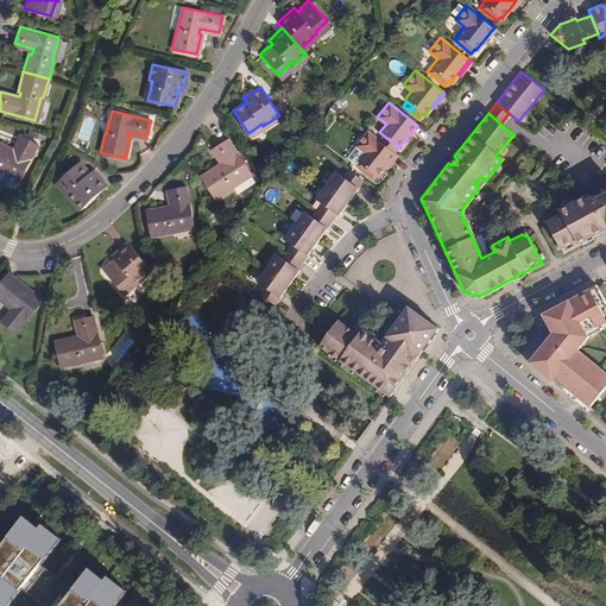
[(512,127),(517,120),(509,114),(503,121),(512,127)]
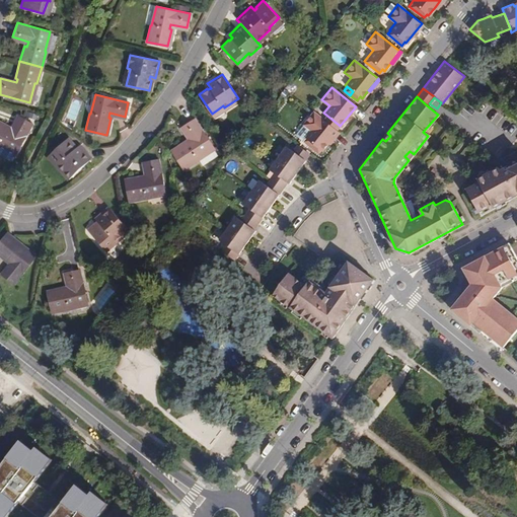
[(319,117),(312,111),(303,124),(310,129),(304,137),(308,140),(306,143),(317,152),(319,149),(321,150),(327,142),(337,130),(336,129),(319,117)]
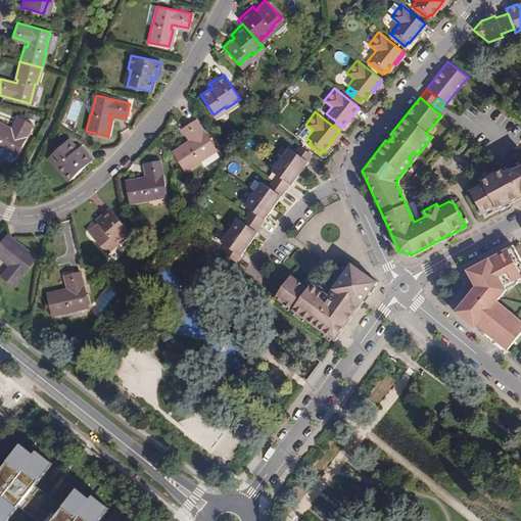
[(326,113),(322,117),(338,130),(341,126),(326,113)]
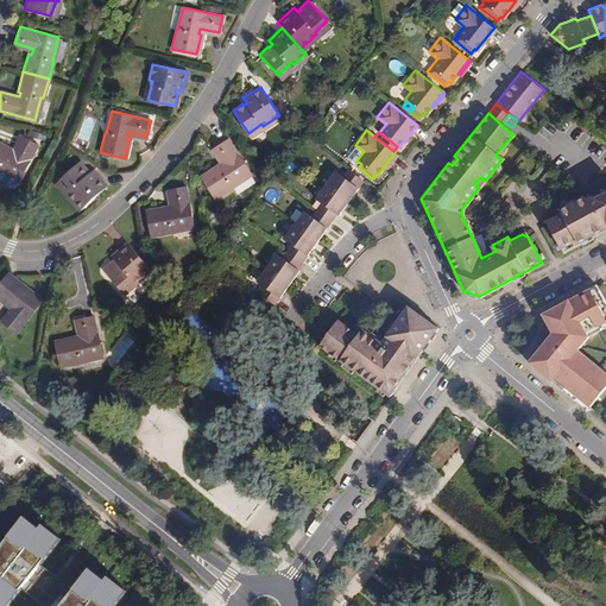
[(38,145),(21,137),(12,153),(8,151),(11,149),(0,143),(0,170),(17,181),(38,145)]
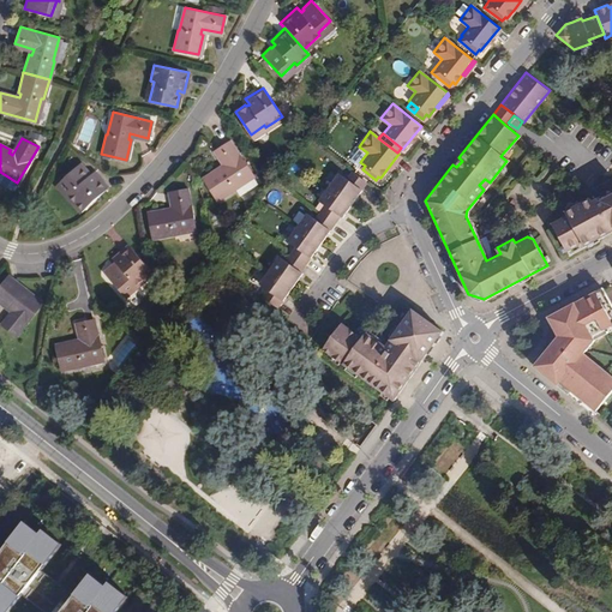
[(251,173),(229,139),(215,149),(226,166),(221,168),(219,166),(203,177),(217,199),(234,187),(233,186),(251,173)]
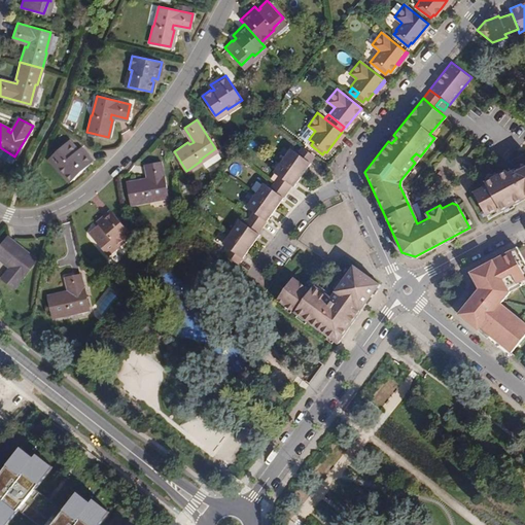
[(344,134),(342,132),(333,144),(334,145),(344,134)]
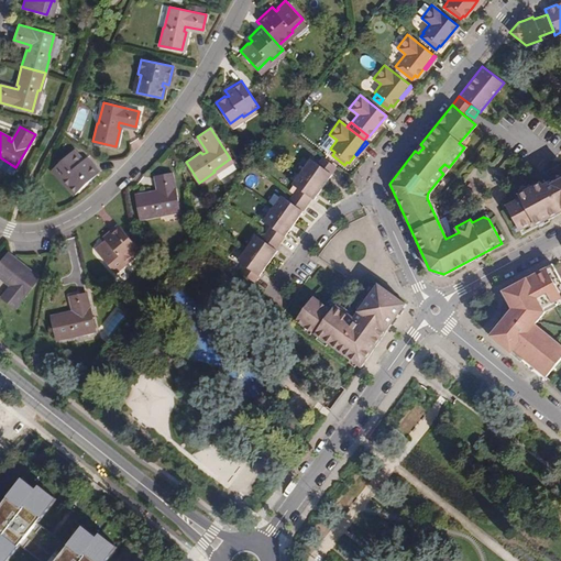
[(79,156),(72,147),(53,166),(63,176),(61,178),(74,193),(98,171),(85,156),(80,161),(77,157),(79,156)]
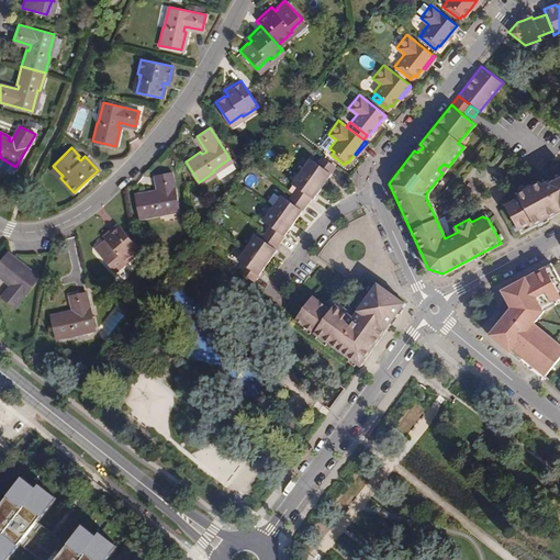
[(253,280),(335,166),(323,157),(317,166),(308,159),(299,170),(290,183),(299,191),(290,203),(281,197),(262,222),(271,228),(262,241),(254,234),(236,259),(245,266),(241,272),(253,280)]
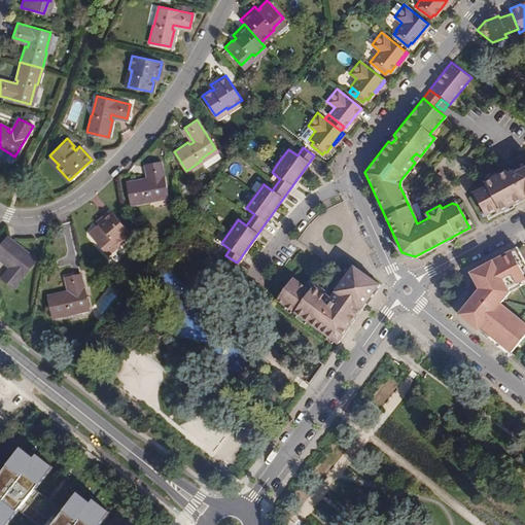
[(166,195),(161,161),(145,164),(148,180),(143,181),(143,179),(127,182),(130,203),(147,200),(147,199),(166,195)]
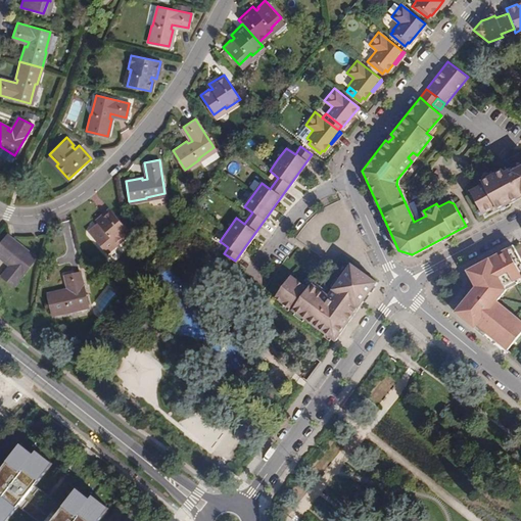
[(472,193),(483,216),(520,195),(520,164),(512,171),(510,169),(504,172),(502,168),(480,179),(482,183),(474,187),(472,193)]
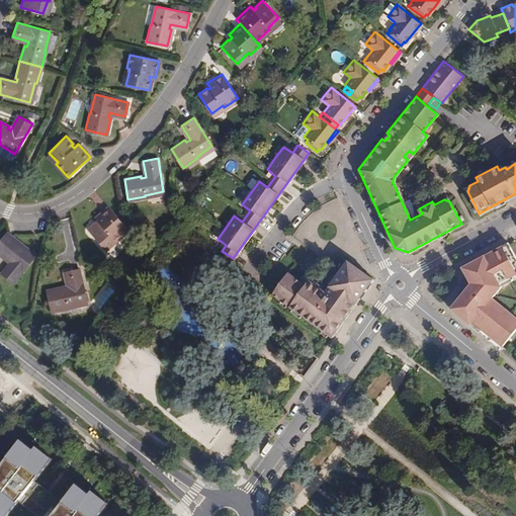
[(127,228),(108,205),(95,217),(98,221),(96,223),(95,222),(87,229),(101,246),(111,238),(113,240),(127,228)]
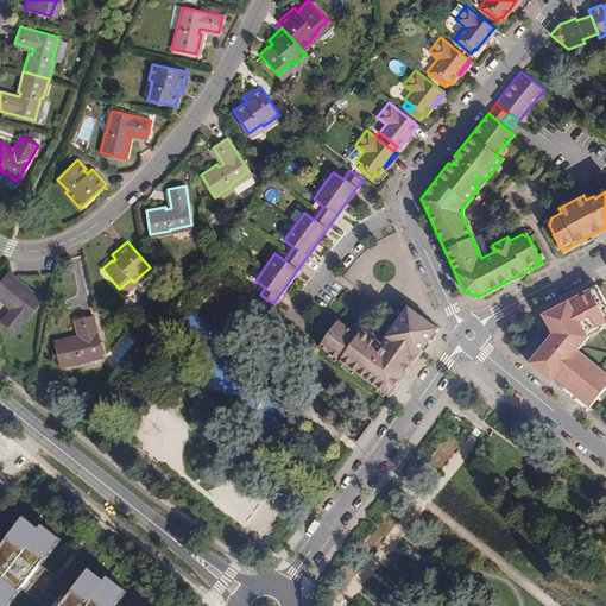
[(24,282),(8,270),(0,281),(0,296),(7,302),(10,300),(13,303),(1,319),(16,329),(39,298),(21,284),(24,282)]
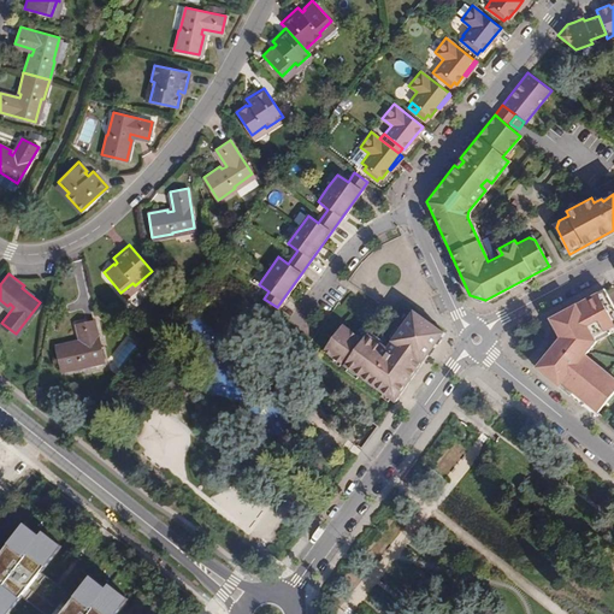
[(613,324),(613,307),(603,288),(549,318),(553,325),(556,324),(562,332),(559,336),(535,366),(542,372),(544,369),(554,377),(550,379),(570,395),(572,391),(596,412),(613,389),(613,377),(594,361),(591,365),(580,355),(583,353),(594,338),(592,335),(613,324)]
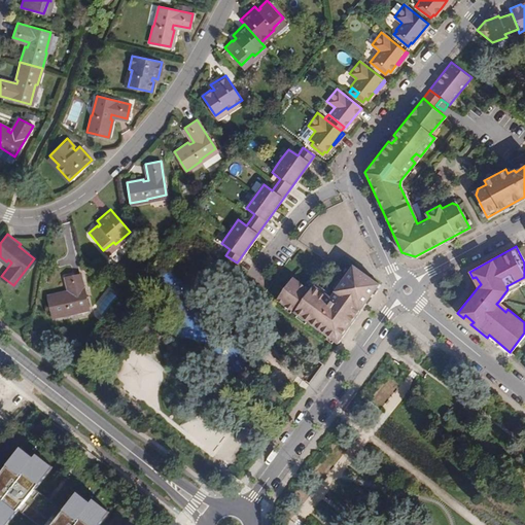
[(279,268),(264,290),(337,342),(379,283),(352,265),(330,295),(294,271),(291,276),(279,268)]
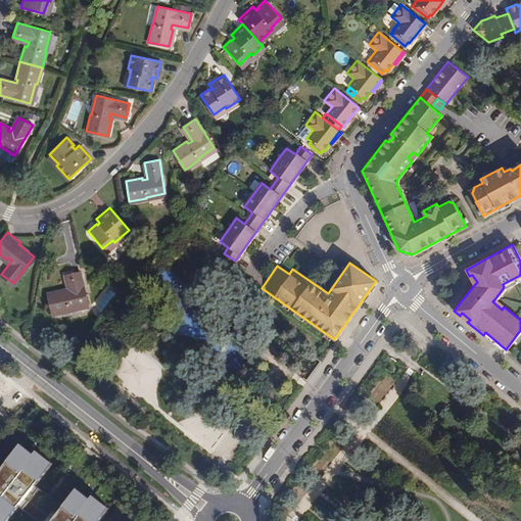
[(88,304),(81,272),(64,275),(68,290),(64,291),(63,289),(48,293),(53,315),(68,311),(68,309),(88,304)]
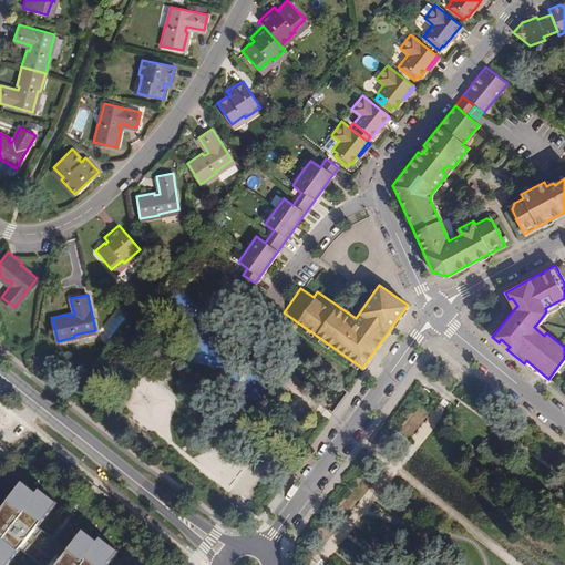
[(564,298),(545,308),(546,311),(564,301),(564,298)]
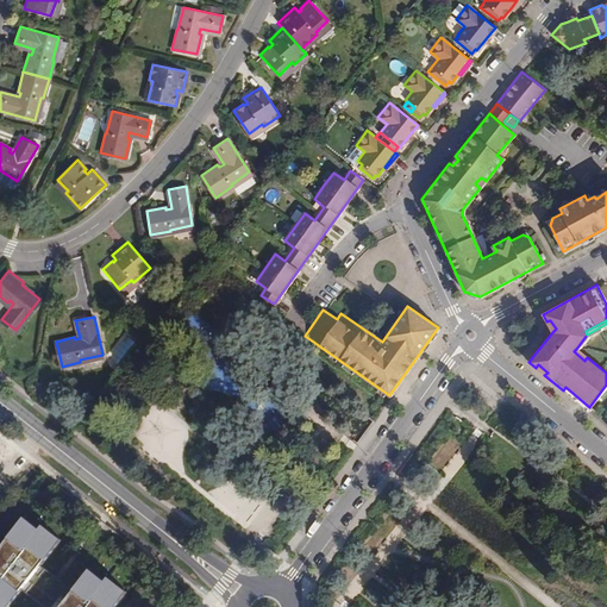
[(587,357),(576,349),(574,351),(584,361),(587,357)]
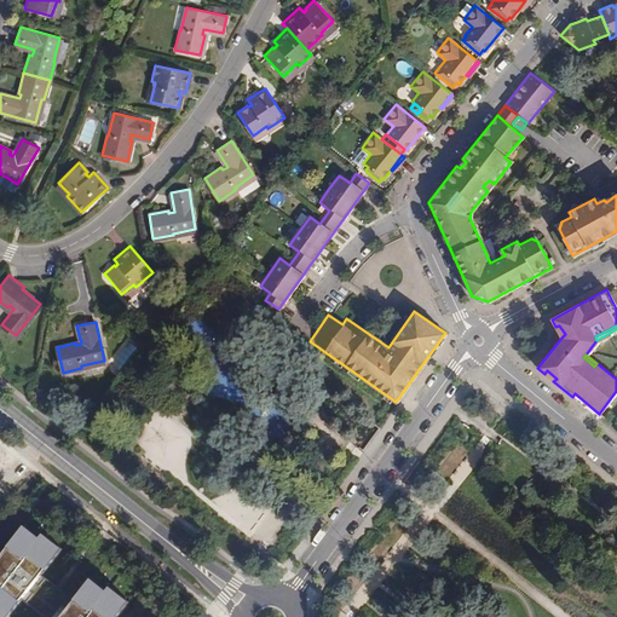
[(547,370),(545,374),(553,381),(557,379),(547,370)]
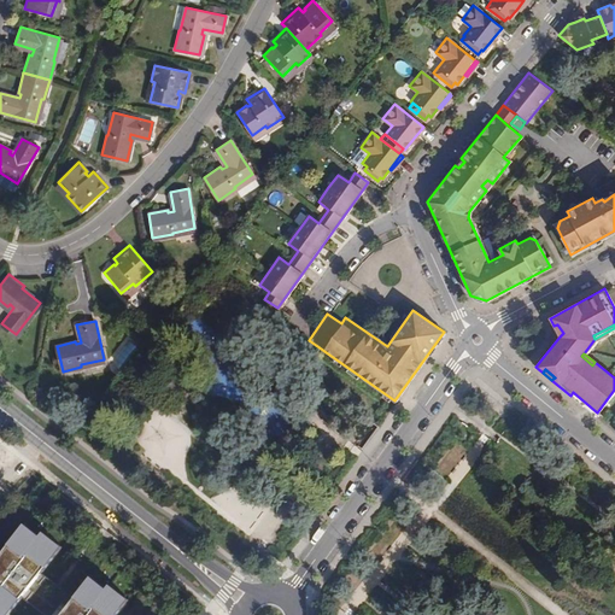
[(570,396),(595,415),(597,413),(573,392),(570,396)]
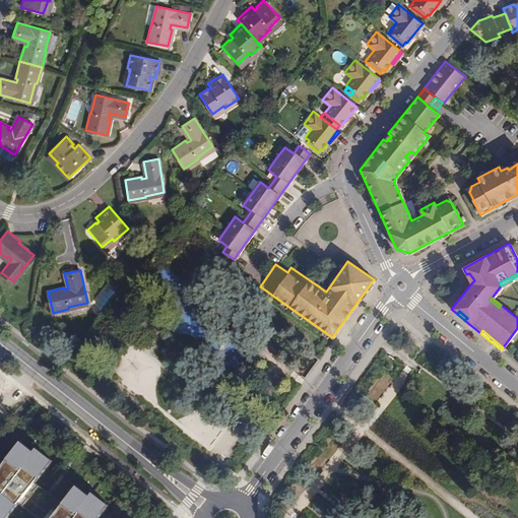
[(29,453),(16,443),(0,463),(0,517),(1,517),(16,501),(38,517),(92,517),(103,506),(87,494),(85,498),(72,488),(60,503),(53,497),(44,508),(40,505),(35,501),(30,497),(40,487),(33,480),(47,462),(31,450),(29,453)]
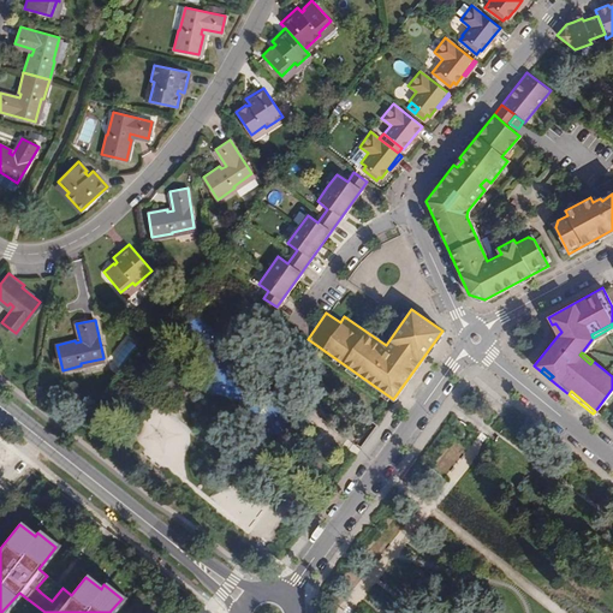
[(36,588),(41,593),(47,584),(53,589),(47,597),(52,601),(63,588),(47,576),(36,588)]
